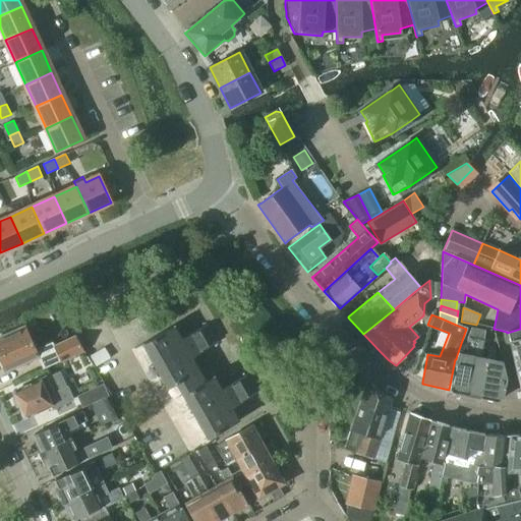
[(171,328),(141,344),(155,366),(212,334),(207,325),(181,339),(174,327),(175,327),(174,326),(171,328)]
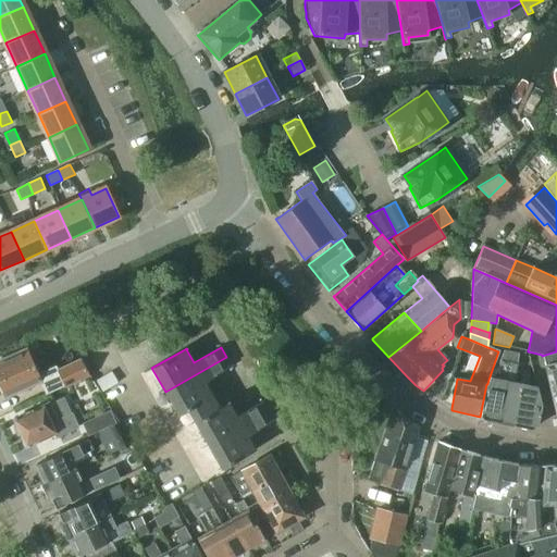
[(0,390),(3,396),(7,395),(40,380),(46,393),(89,373),(95,371),(88,359),(83,362),(57,373),(53,367),(38,374),(29,355),(27,351),(0,363),(0,390)]
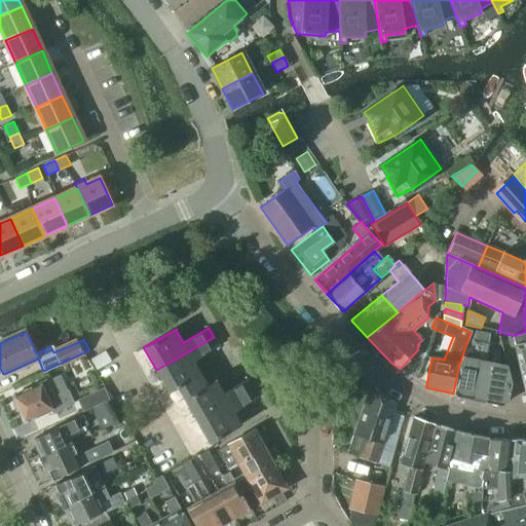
[(459,363),(453,393),(455,397),(470,400),(481,333),(476,332),(472,342),(468,360),(461,359),(460,363),(459,363)]
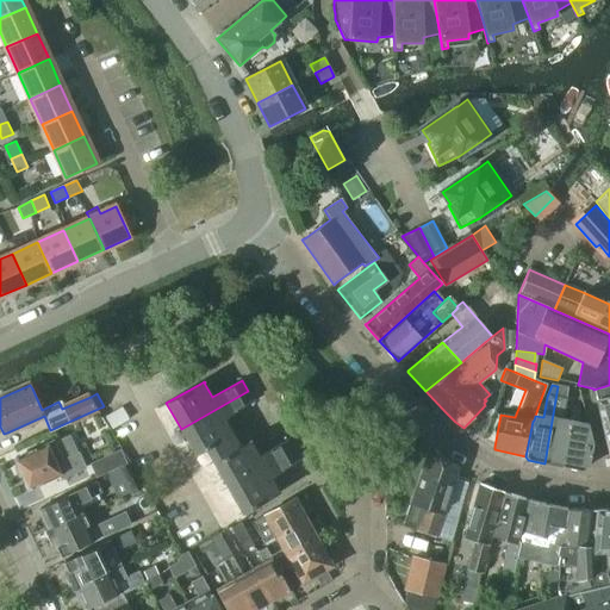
[(609,385),(593,390),(599,414),(609,453),(609,459),(609,385)]
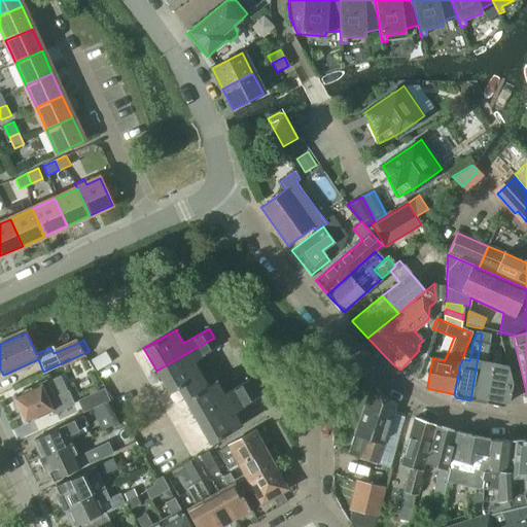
[(482,334),(470,400),(486,403),(492,363),(485,362),(490,335),(482,334)]
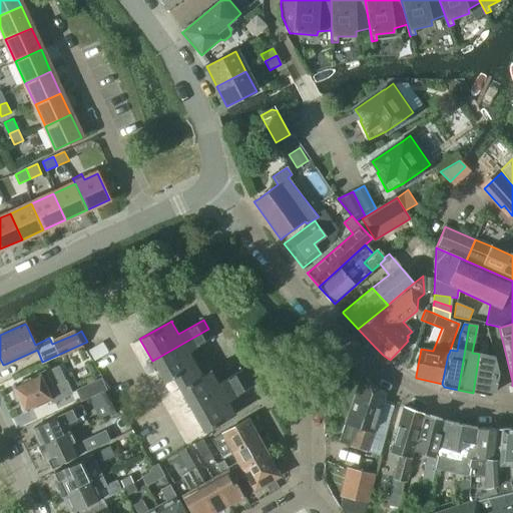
[(208,329),(152,361),(164,382),(172,377),(195,364),(188,352),(213,338),(208,329)]
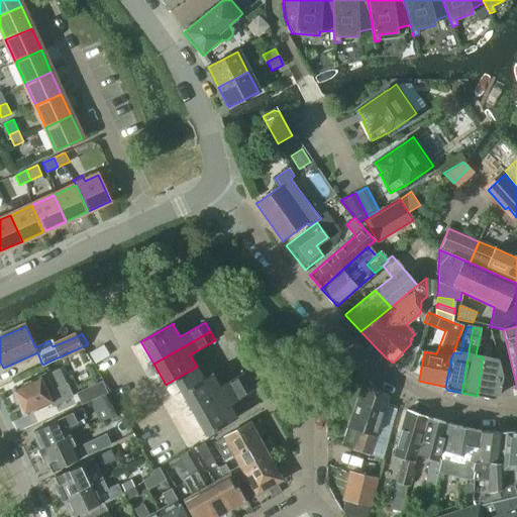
[(103,345),(89,352),(95,363),(108,354),(103,345)]
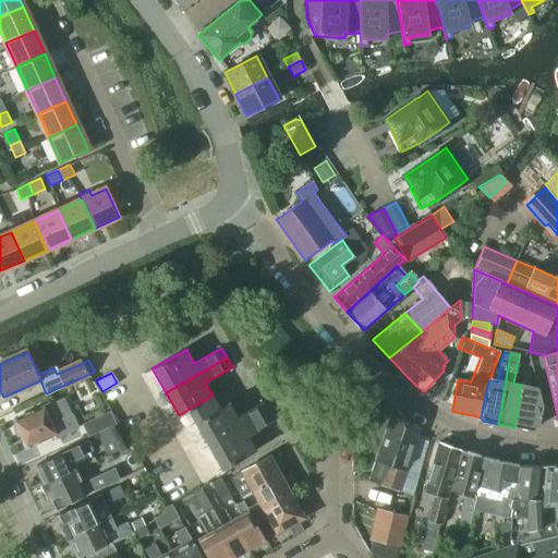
[(521,385),(514,427),(531,431),(532,431),(538,426),(542,408),(537,388),(526,386),(529,376),(523,375),(521,385)]
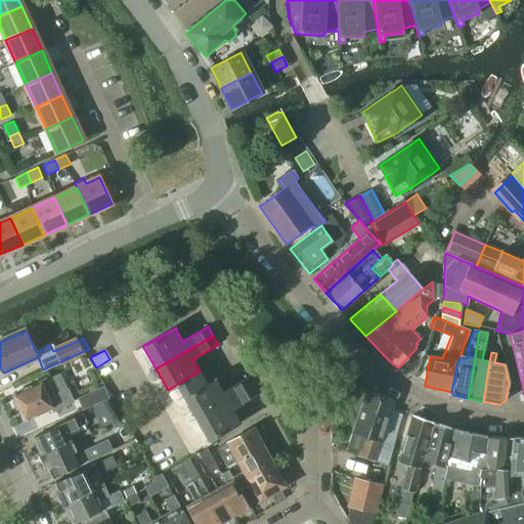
[(200,372),(176,385),(183,397),(206,384),(200,373),(200,372)]
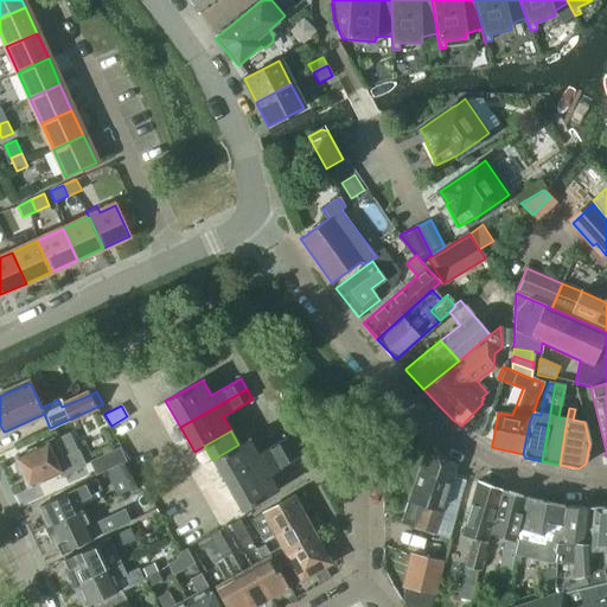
[(23,474),(29,487),(59,473),(61,477),(84,466),(78,451),(77,452),(69,434),(53,441),(53,440),(16,458),(17,461),(16,465),(19,473),(23,474)]
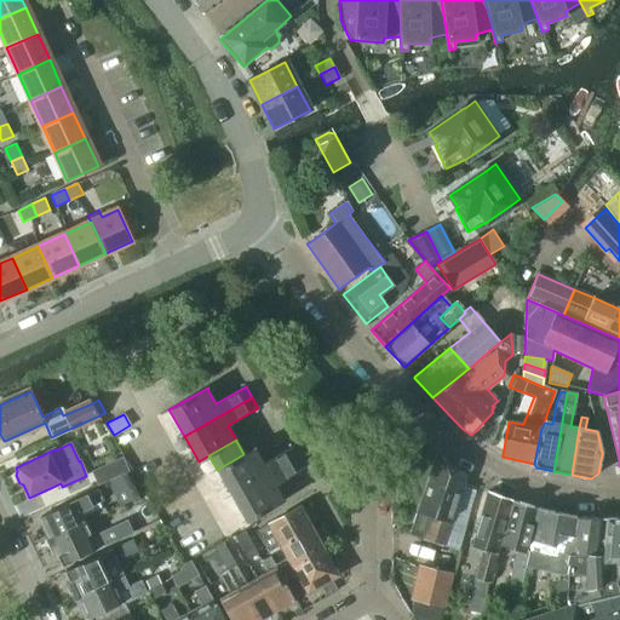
[(244,454),(217,470),(220,477),(231,495),(299,458),(293,447),(263,464),(258,457),(254,449),(254,448),(244,454)]
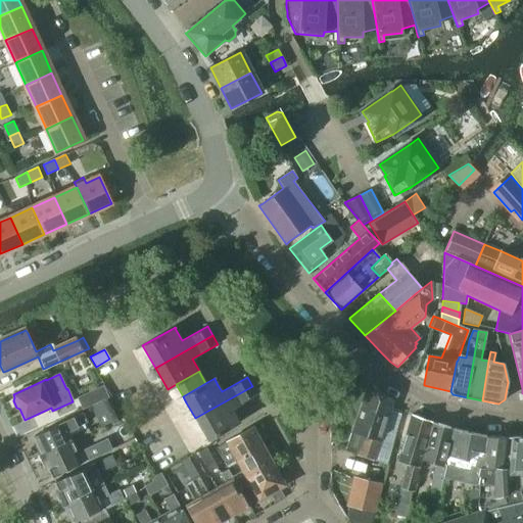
[(392,401),(369,383),(345,450),(355,455),(386,465),(400,416),(401,412),(390,409),(392,401)]
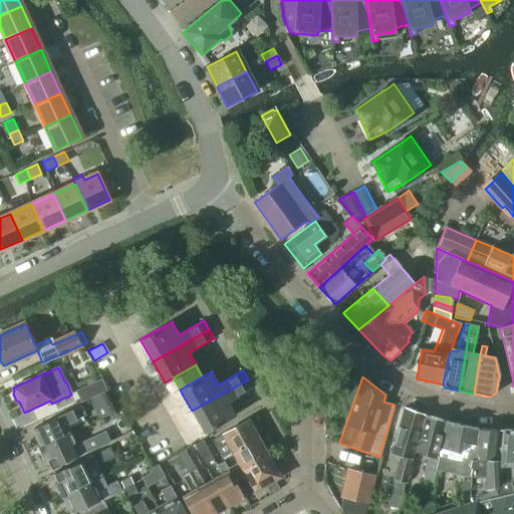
[(76,392),(81,403),(106,391),(101,379),(76,392)]
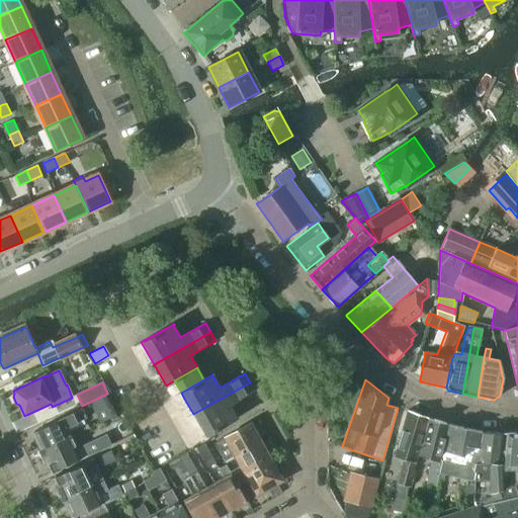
[(250,382),(193,414),(205,436),(234,420),(237,418),(236,418),(230,406),(255,392),(250,382)]
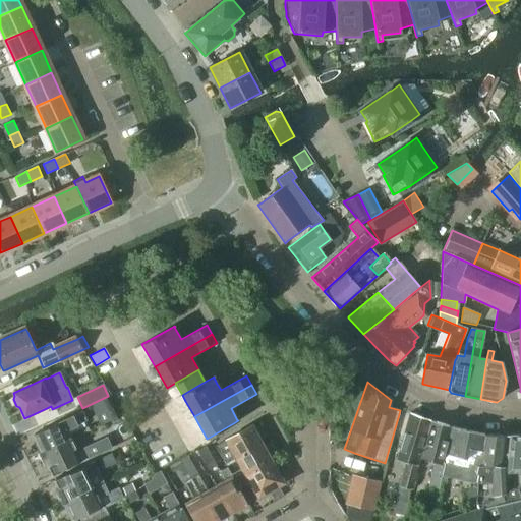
[(111,395),(102,400),(112,420),(122,414),(111,395)]
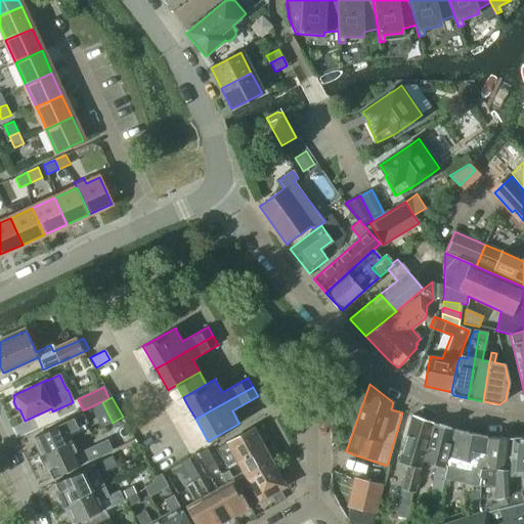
[(36,443),(41,455),(72,441),(68,432),(87,424),(83,415),(33,437),(36,443)]
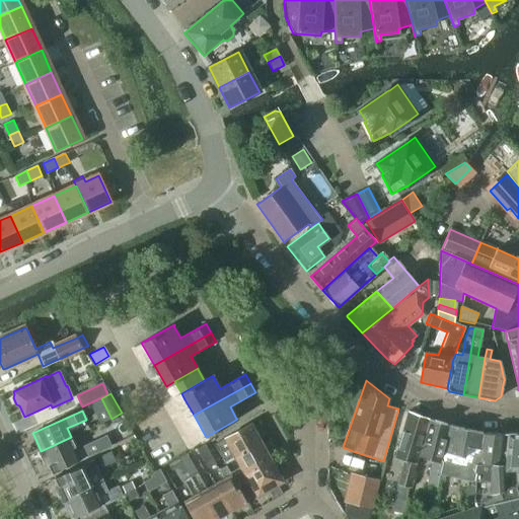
[(429,420),(408,412),(394,458),(404,461),(391,511),(402,514),(429,420)]
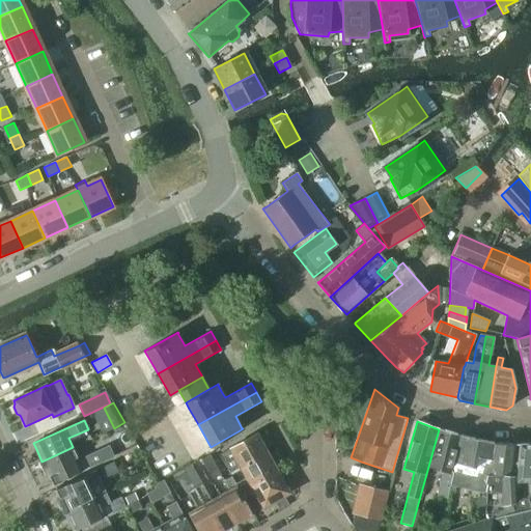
[(439,429),(429,467),(443,471),(437,496),(447,498),(450,484),(452,474),(460,437),(459,436),(440,428),(439,429)]
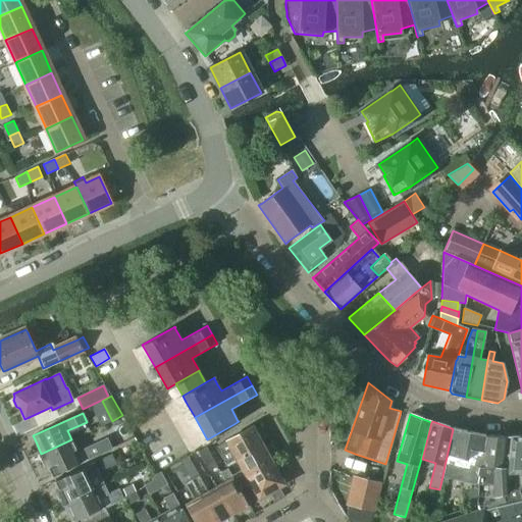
[(252,427),(216,448),(225,465),(236,459),(262,445),(261,444),(262,440),(258,435),(256,434),(252,427)]
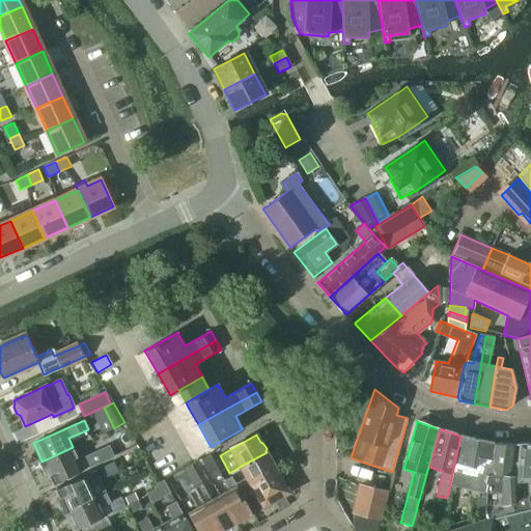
[(451,485),(450,490),(454,491),(455,486),(483,492),(486,475),(490,475),(493,443),(460,436),(460,437),(452,474),(450,484),(451,485)]
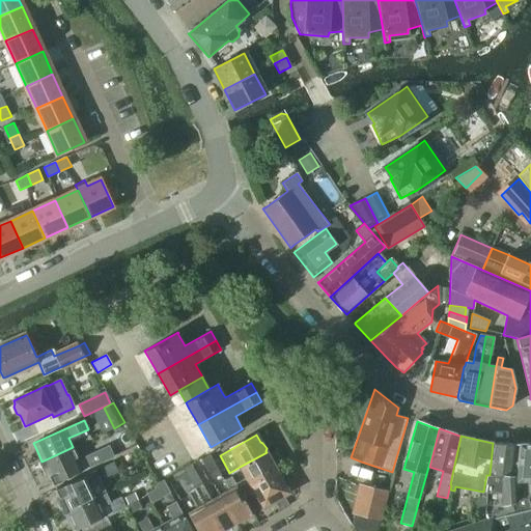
[(483,492),(482,497),(486,498),(484,509),(484,510),(485,514),(486,520),(492,518),(492,519),(519,512),(515,501),(515,491),(514,444),(493,443),(490,475),(486,475),(483,492)]
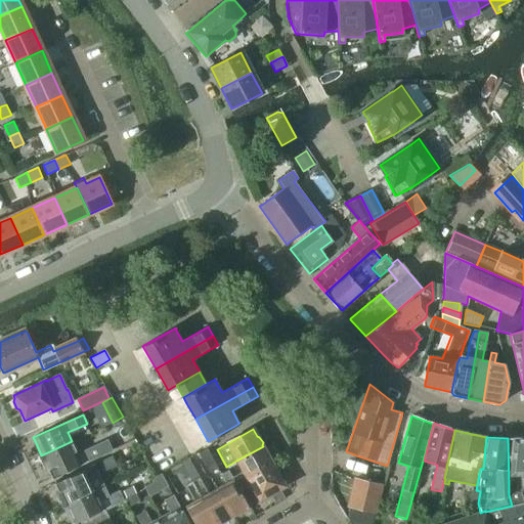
[(523,437),(508,438),(509,484),(509,494),(512,506),(523,503),(520,492),(523,491),(523,484),(521,474),(523,473),(523,437)]
